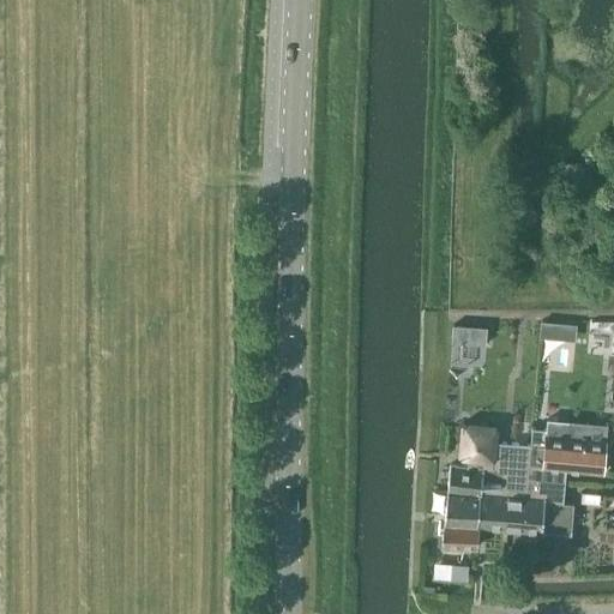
[(555,324),(541,323),(540,337),(554,338),(555,324)]
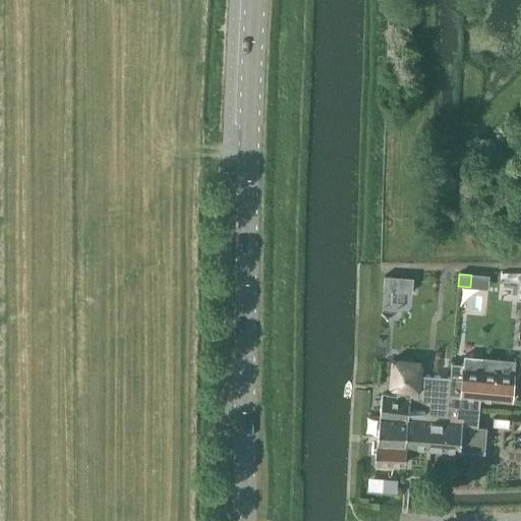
[(412,279),(405,278),(404,292),(411,293),(412,279)]
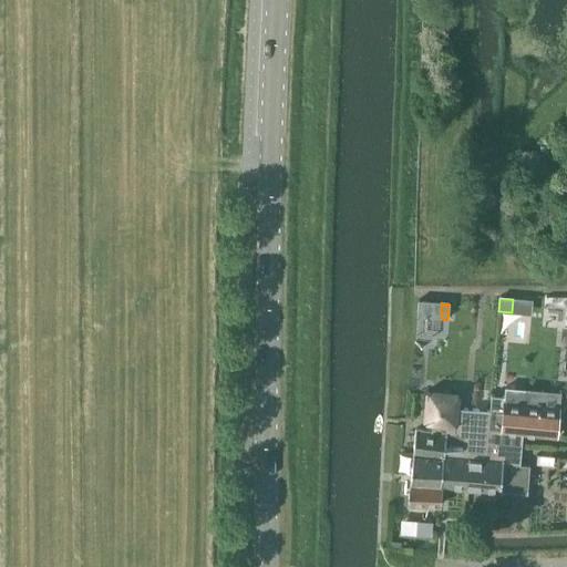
[(485,453),(486,441),(490,411),(488,411),(456,409),(457,394),(426,391),(424,423),(432,423),(431,431),(414,430),(412,455),(443,457),(443,449),(466,451),(485,453)]
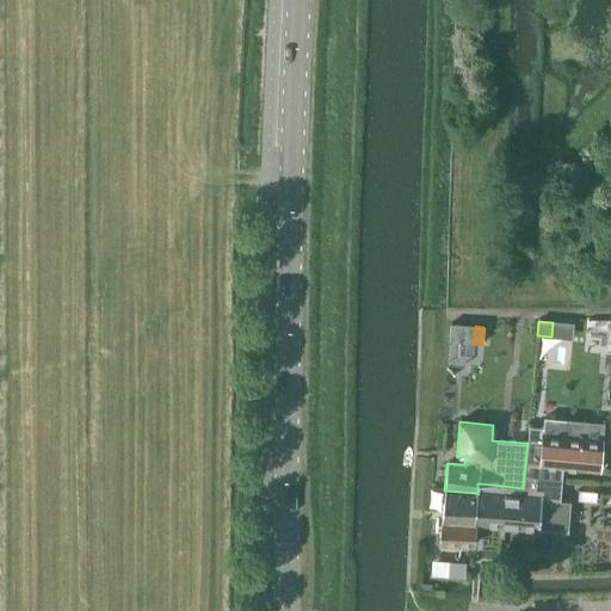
[(599,470),(602,439),(543,434),(544,429),(529,426),(526,443),(528,443),(524,475),(561,479),(562,468),(599,470)]
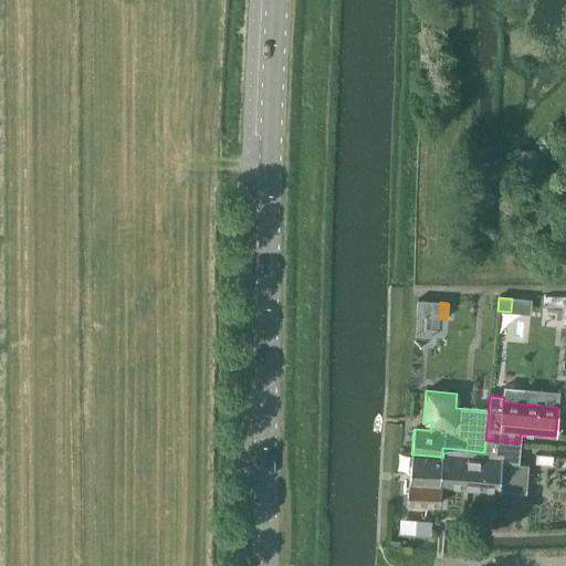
[(519,463),(520,443),(485,440),(484,452),(465,450),(463,488),(525,493),(527,464),(519,463)]
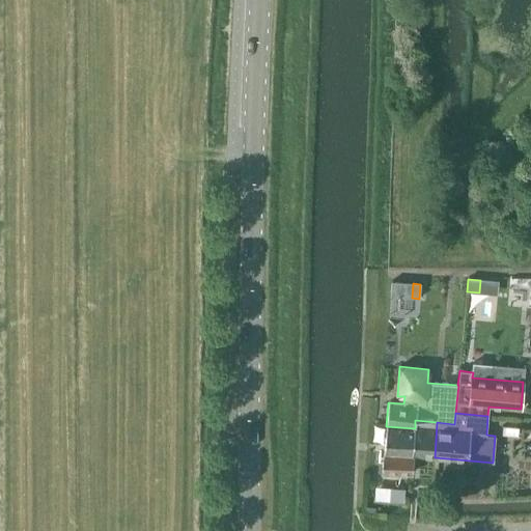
[(435,457),(437,422),(415,420),(415,428),(386,426),(384,453),(383,453),(381,472),(413,474),(413,464),(414,455),(435,457)]
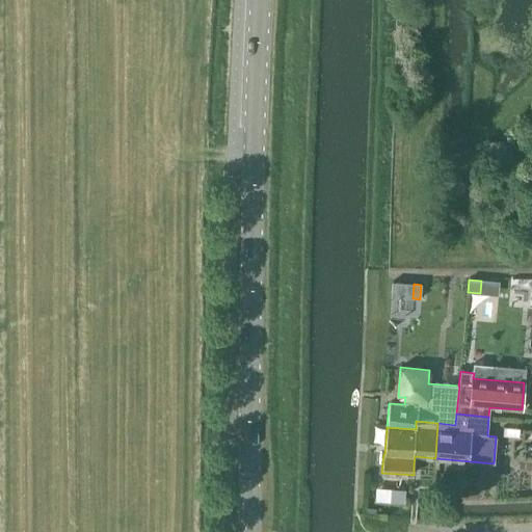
[(503,427),(502,435),(519,437),(519,429),(503,427)]
